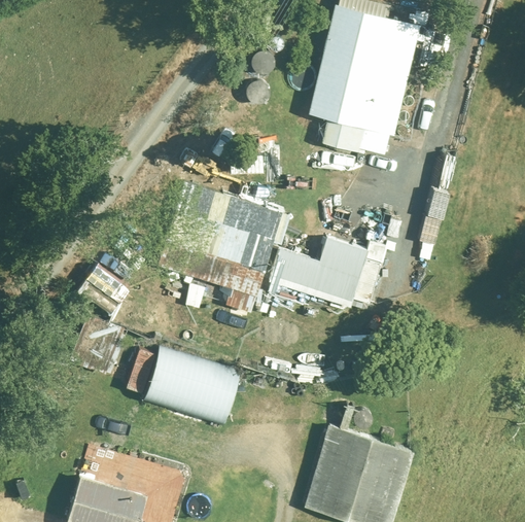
[(364,129),(393,136),(420,26),(384,18),(386,8),(368,4),(364,13),(337,7),(310,116),(328,120),(322,144),(358,153),(364,129)]
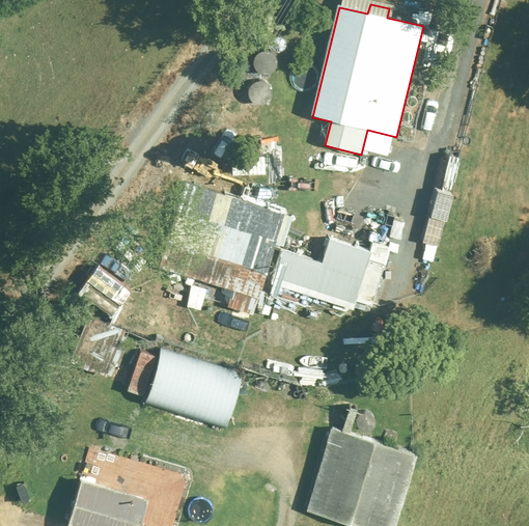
[(322,264),(282,252),(274,283),(354,307),(370,252),(329,240),(322,264)]
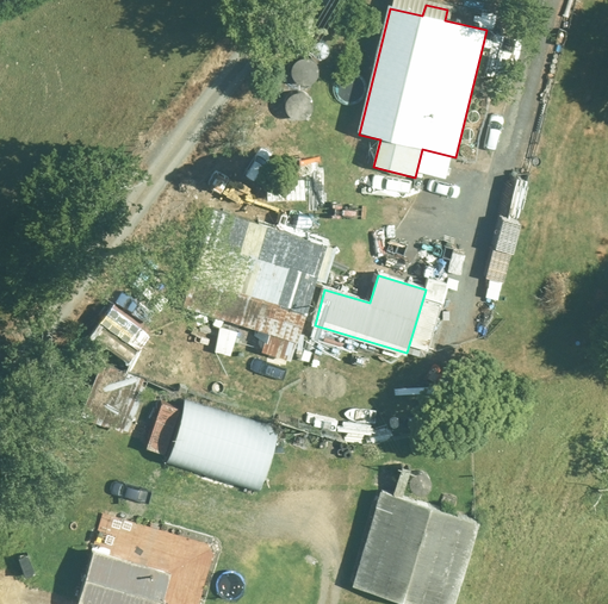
[(187,405),(167,465),(258,494),(278,435),(187,405)]
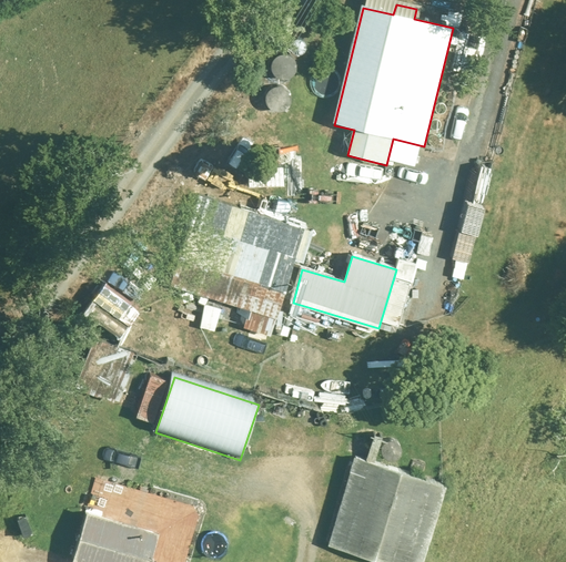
[(329,545),(383,561),(420,561),(443,484),(363,461),(361,468),(351,466),(329,545)]
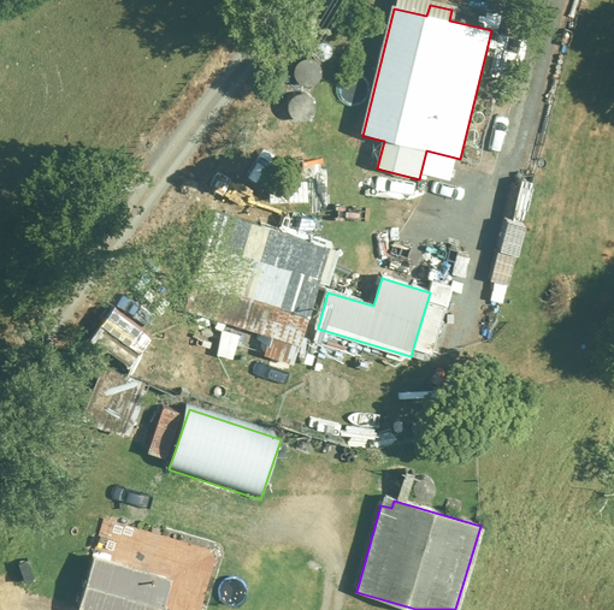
[(93,556),(77,609),(164,609),(172,579),(93,556)]
